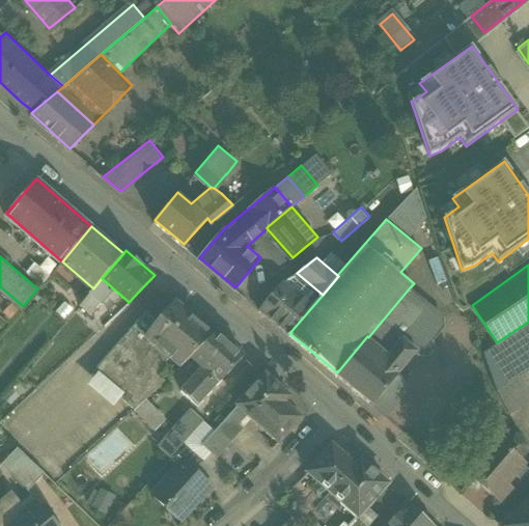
[(297,273),(284,280),(259,308),(289,333),(323,295),(297,273)]
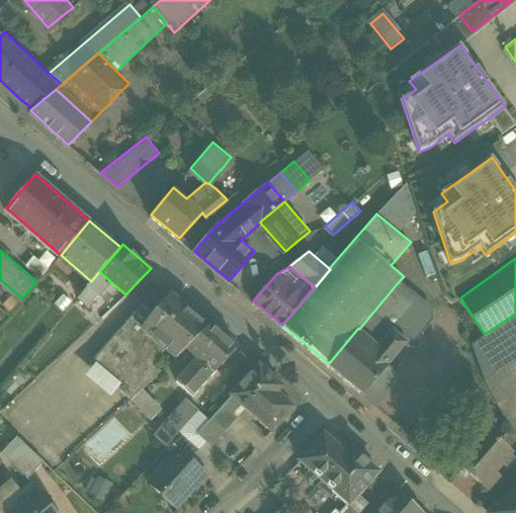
[(91,281),(87,285),(98,294),(110,281),(99,271),(91,281)]
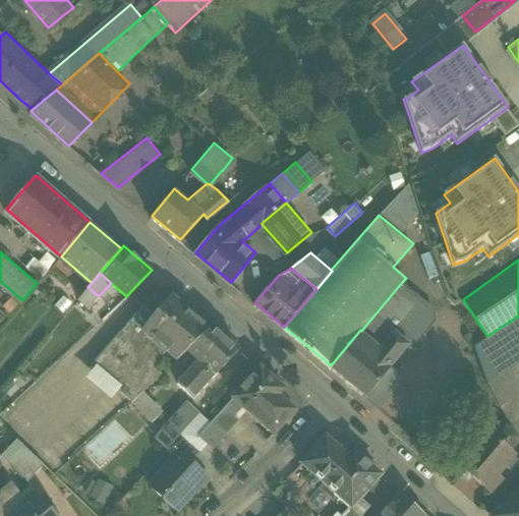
[(402,282),(361,331),(360,330),(331,365),(379,407),(380,406),(380,405),(393,389),(387,384),(396,371),(390,366),(408,344),(418,346),(425,338),(422,333),(436,319),(435,309),(402,282)]
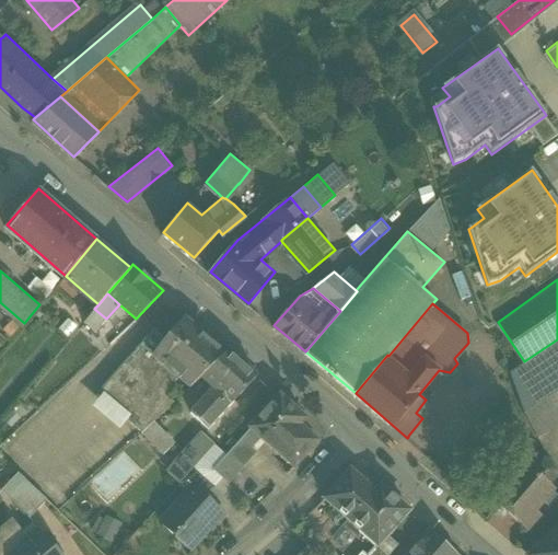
[(172,307),(96,392),(142,430),(154,419),(175,400),(165,392),(179,374),(152,353),(184,316),(172,307)]
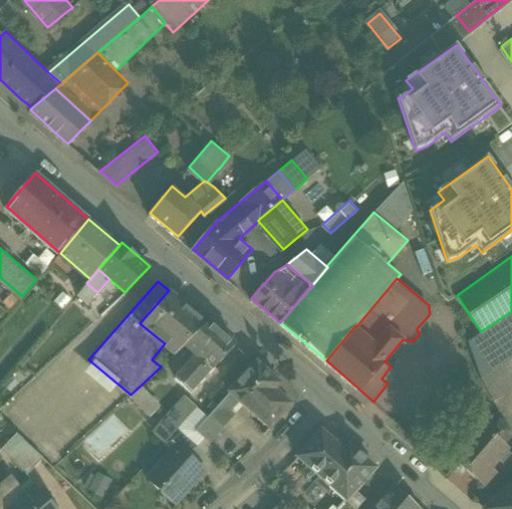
[(97,292),(86,283),(77,294),(88,303),(97,292)]
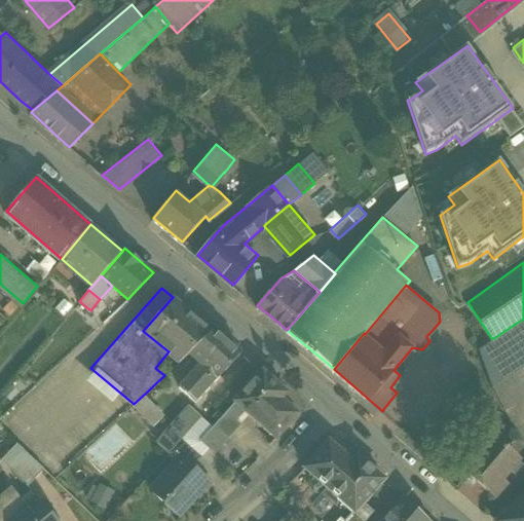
[(213,330),(187,308),(188,307),(174,295),(173,297),(143,331),(169,351),(180,361),(190,351),(213,330)]
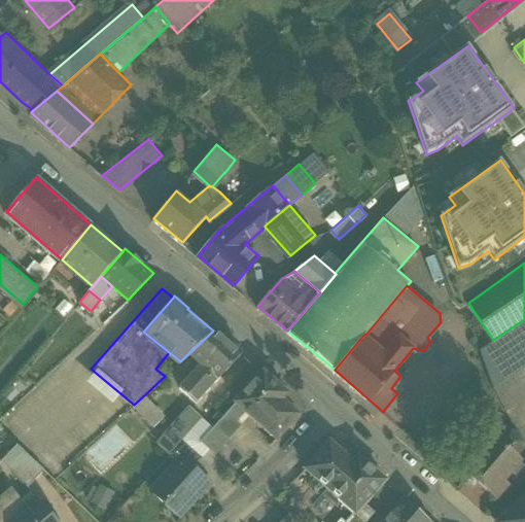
[(8,319),(0,311),(0,324),(1,326),(8,319)]
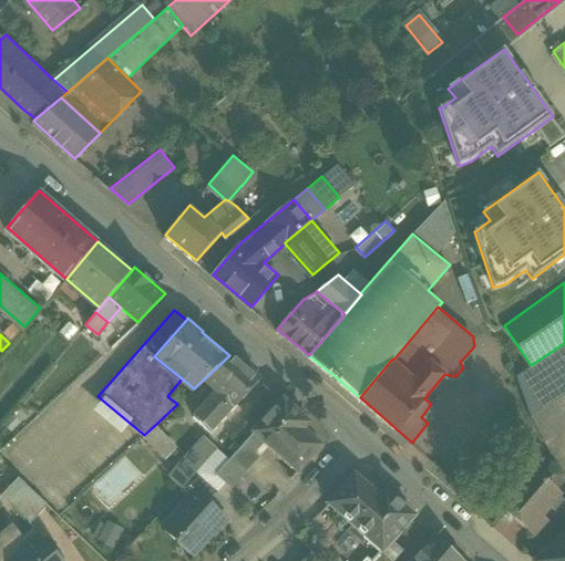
[(564,343),(531,365),(516,374),(531,414),(564,391),(564,343)]
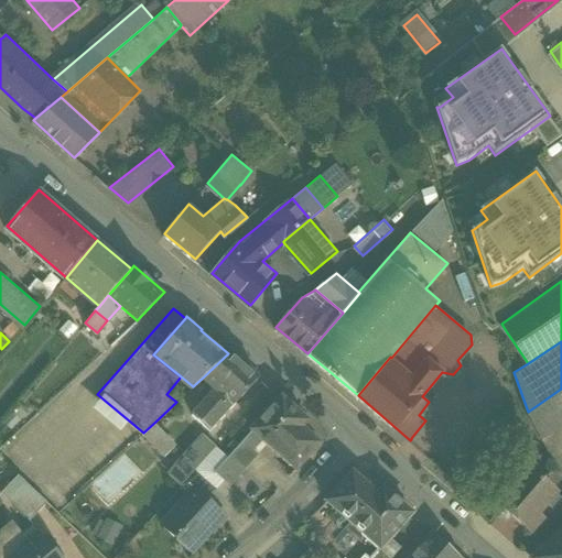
[(228,353),(204,376),(215,387),(193,412),(211,428),(259,375),(231,350),(228,353)]
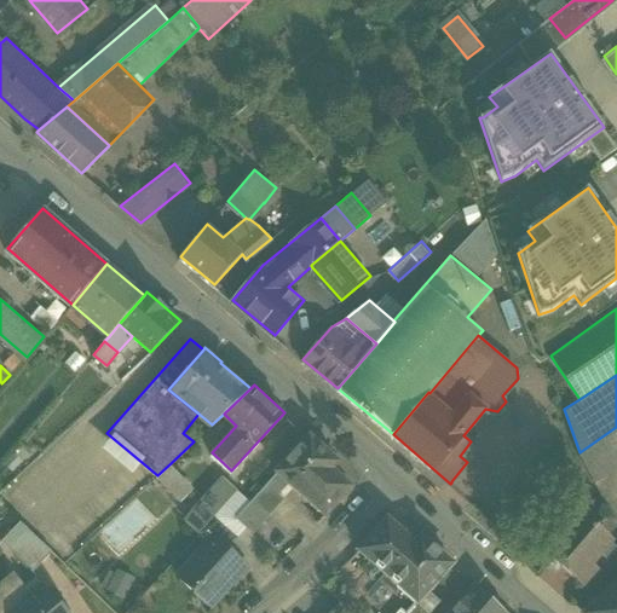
[(616,427),(580,452),(595,480),(616,464),(616,427)]
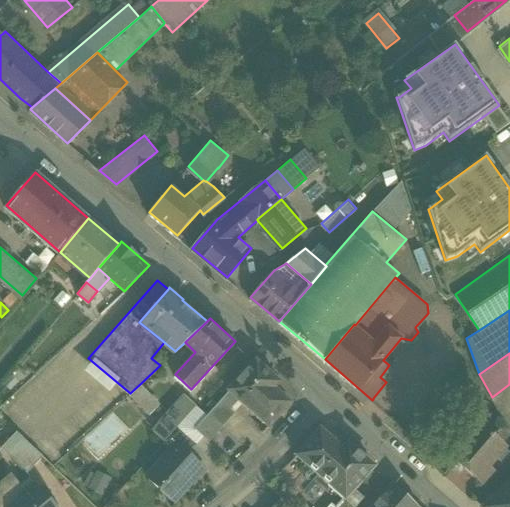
[(280,380),(256,359),(229,389),(239,398),(269,425),(274,419),(275,419),(285,407),(290,401),(282,394),(283,392),(275,385),(280,380)]
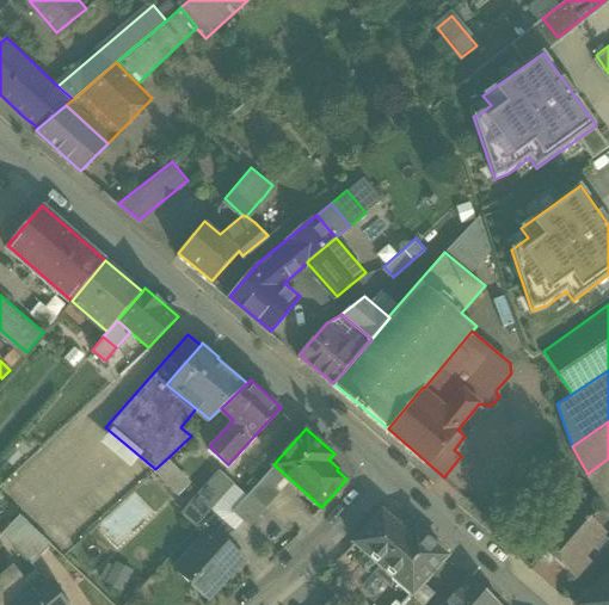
[(190,480),(168,457),(155,469),(178,492),(190,480)]
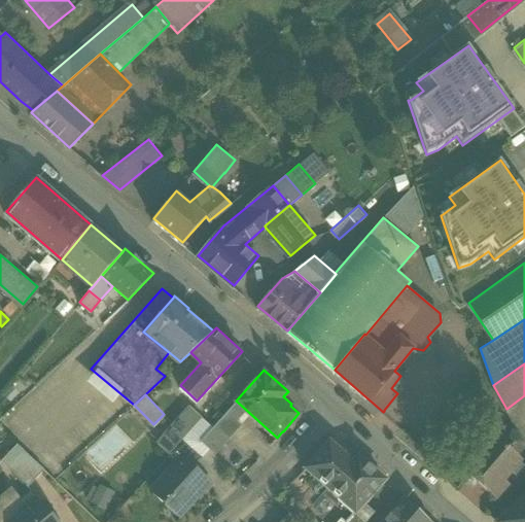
[(236,401),(202,440),(215,452),(242,423),(238,419),(246,410),(236,401)]
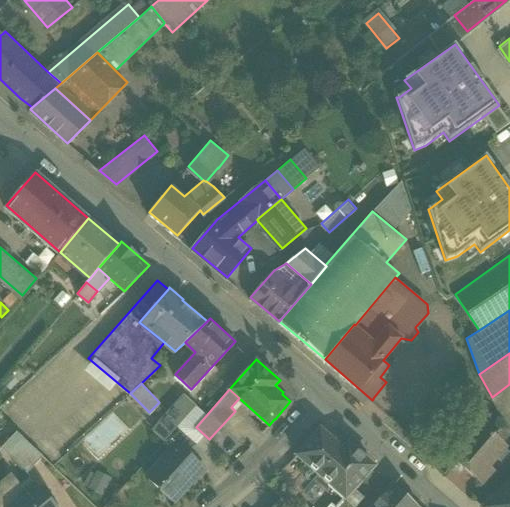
[(185,393),(164,416),(175,427),(176,426),(196,404),(185,393)]
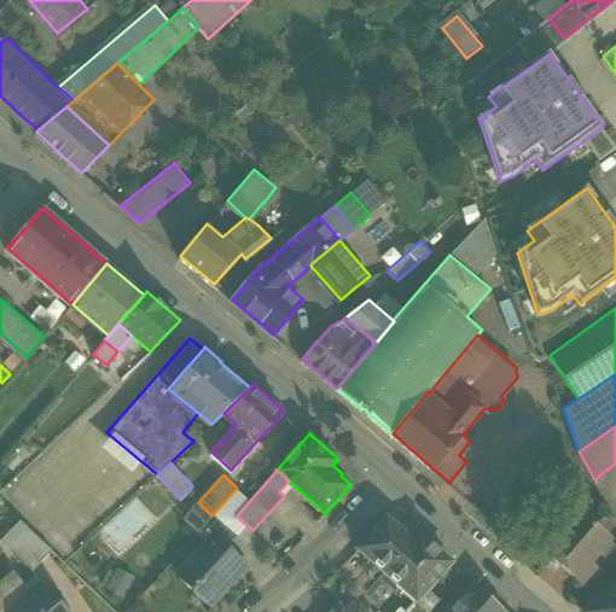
[(198,502),(186,516),(199,529),(211,516),(198,502)]
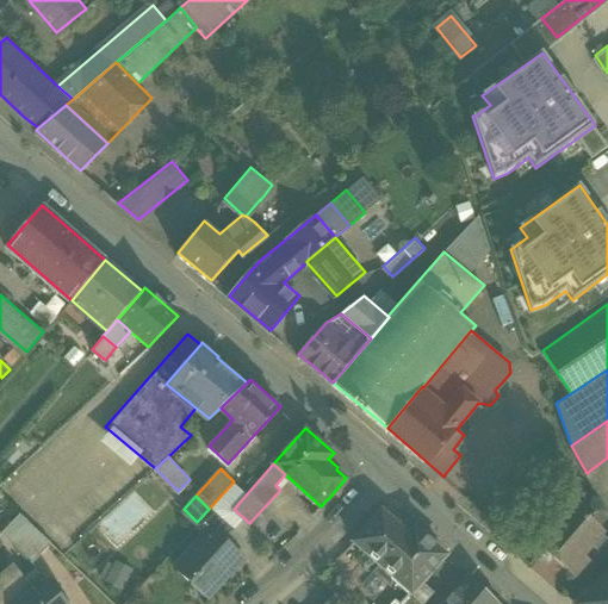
[(576,504),(543,543),(546,547),(543,549),(543,553),(547,556),(551,556),(552,555),(566,567),(568,565),(570,567),(602,528),(576,504)]
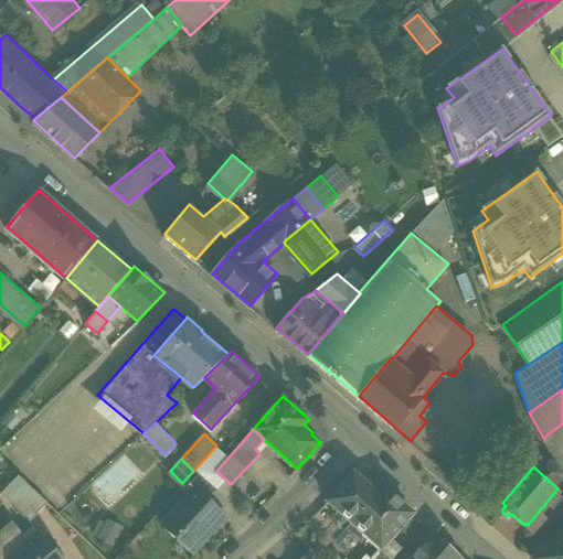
[(215,488),(194,470),(193,471),(182,483),(182,484),(192,493),(195,488),(206,497),(215,488)]
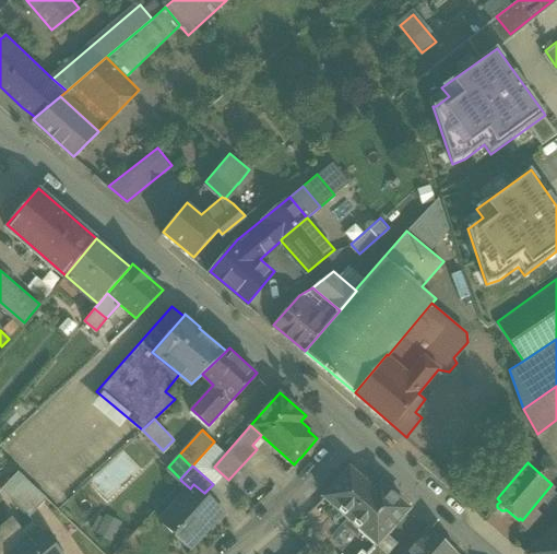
[(350,467),(327,493),(324,495),(351,518),(376,490),(350,467)]
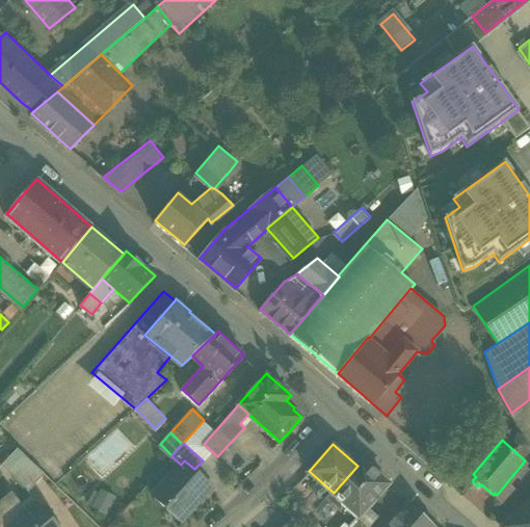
[(46,472),(24,452),(6,467),(28,486),(46,472)]
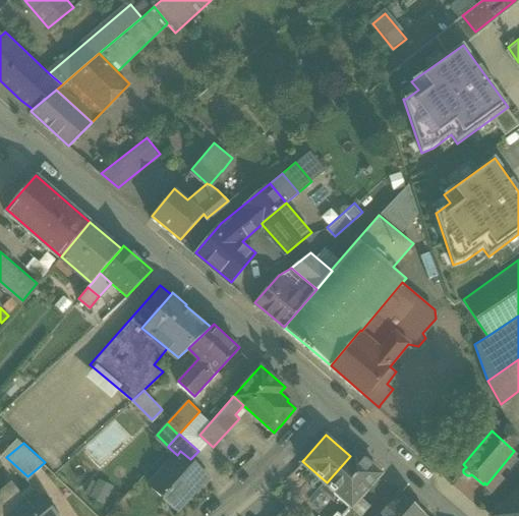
[(350,456),(327,482),(352,505),(361,495),(362,496),(371,484),(370,484),(382,472),(355,450),(350,456)]
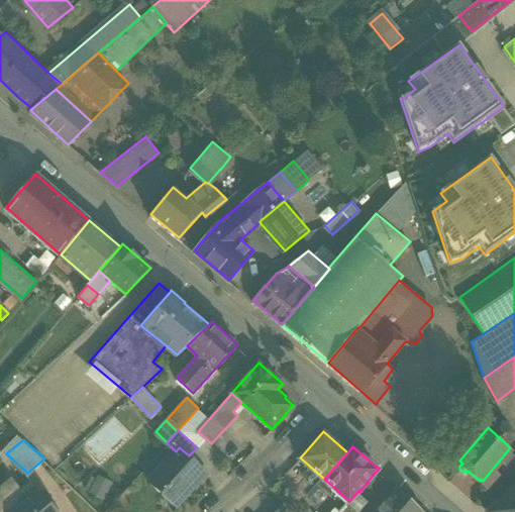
[(189,455),(179,447),(176,451),(149,480),(164,493),(169,488),(180,498),(192,485),(194,487),(207,472),(189,455)]
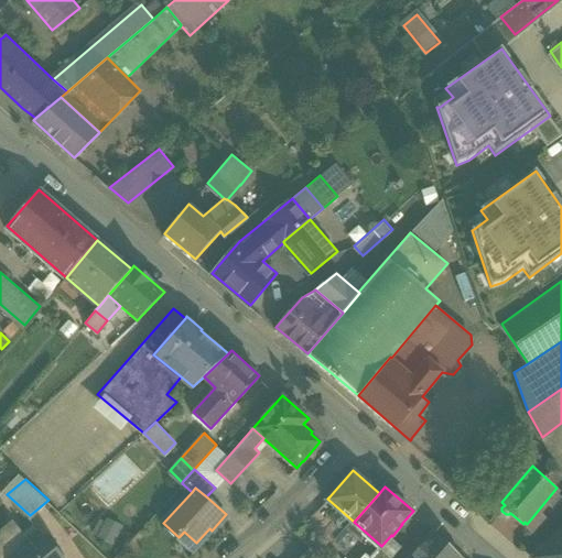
[(107,511),(95,528),(114,540),(126,523),(107,511)]
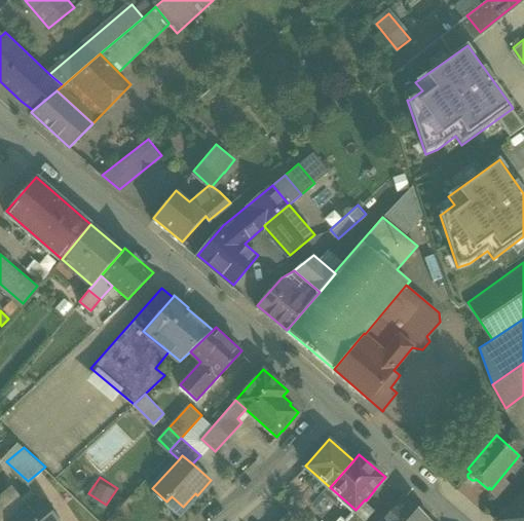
[(278,490),(290,507),(303,497),(293,481),(278,490)]
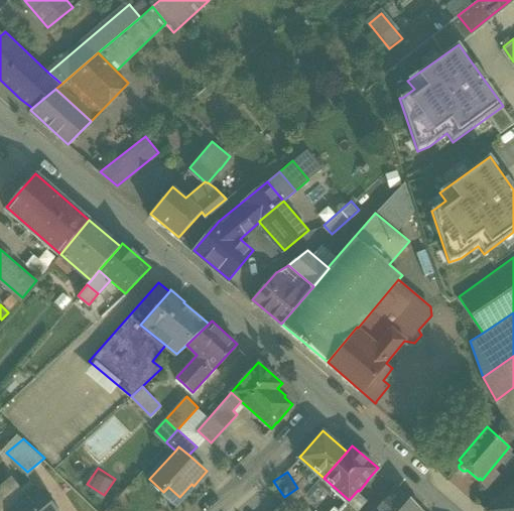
[(24,496),(10,478),(0,486),(0,510),(4,510),(24,496)]
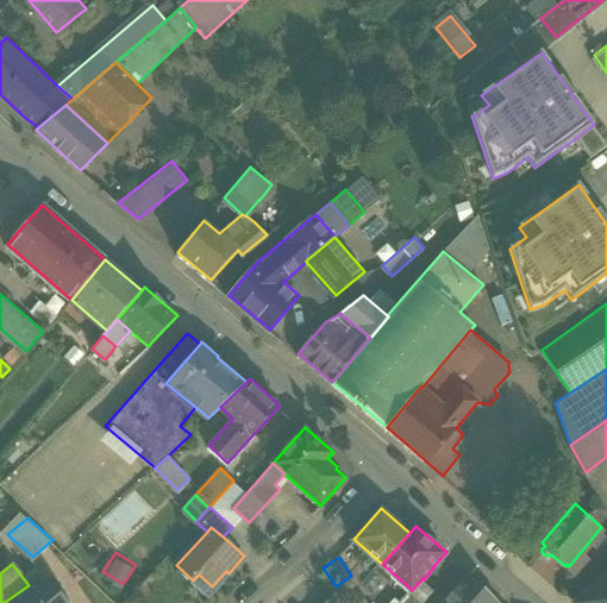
[(29,585),(5,602),(69,602),(44,572),(29,585)]
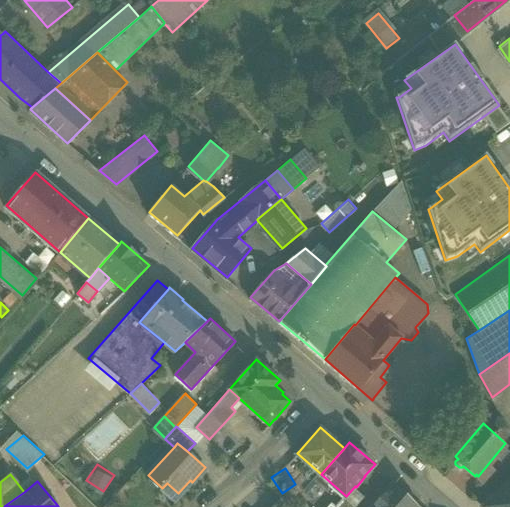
[(393,481),(369,506),(420,506),(421,506),(393,481)]
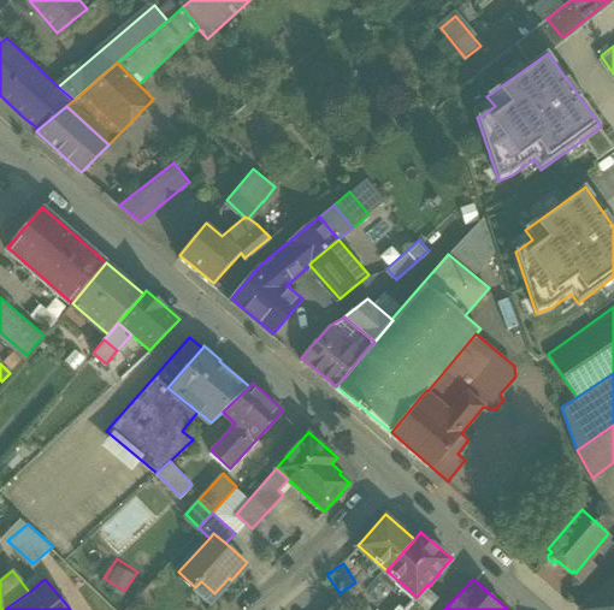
[(613,579),(584,609),(613,609),(613,579)]
